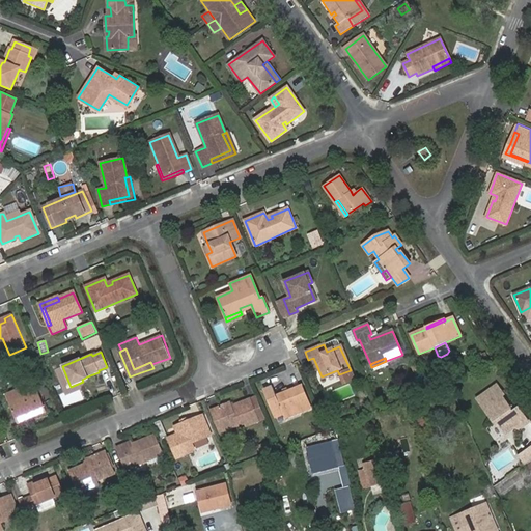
[(279,408),(282,415),(283,419),(310,408),(302,386),(287,391),(283,393),(275,396),(274,393),(267,396),(272,411),(279,408)]
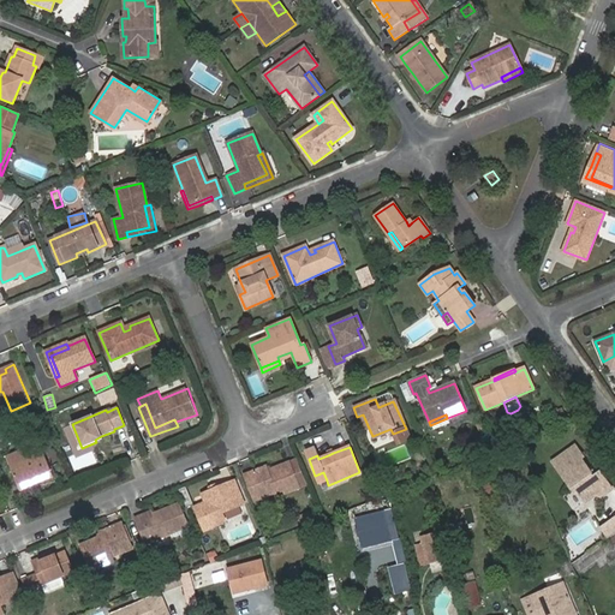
[(18,490),(33,485),(31,482),(41,477),(42,482),(54,477),(43,451),(24,458),(21,448),(5,455),(18,490)]
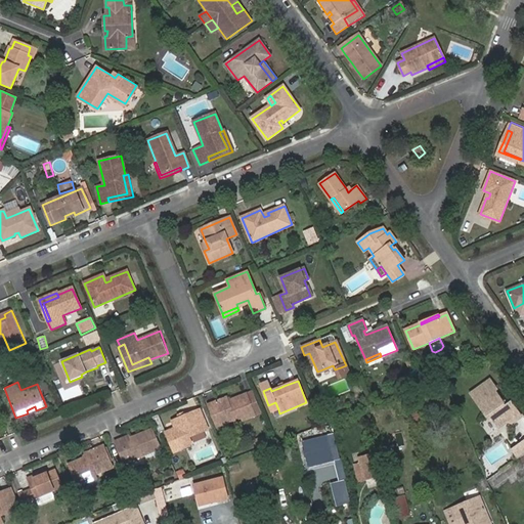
[(503,405),(504,404),(496,394),(497,393),(490,383),(470,398),(480,412),(487,415),(497,430),(506,424),(510,425),(518,419),(521,418),(511,404),(508,406),(507,407),(505,408),(503,405)]
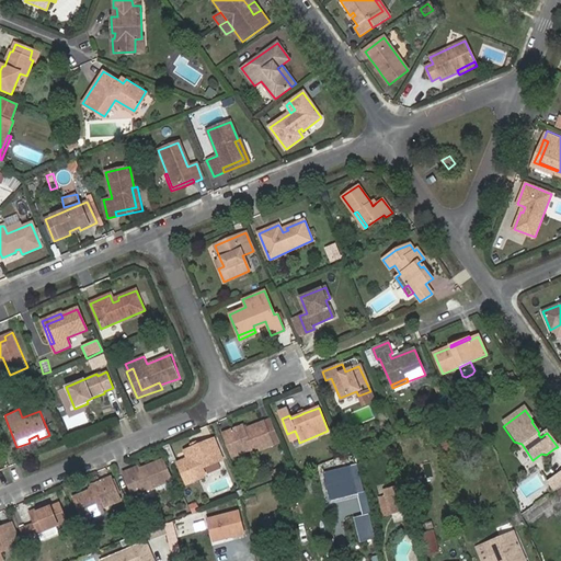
[(243,426),(224,433),(232,456),(252,448),(254,453),(273,444),(264,423),(245,431),(243,426)]
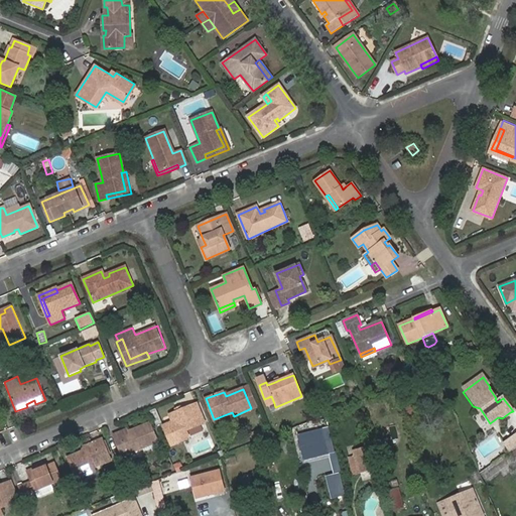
[(267,406),(274,403),(271,396),(264,399),(267,406)]
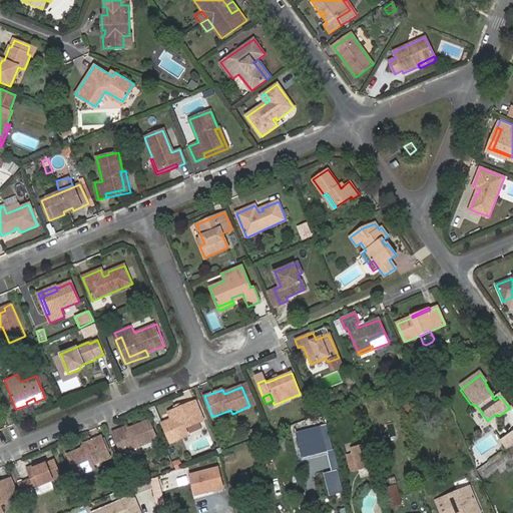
[(172,419),(164,423),(162,424),(170,443),(188,436),(184,428),(203,419),(195,401),(180,407),(176,409),(169,412),(172,419)]
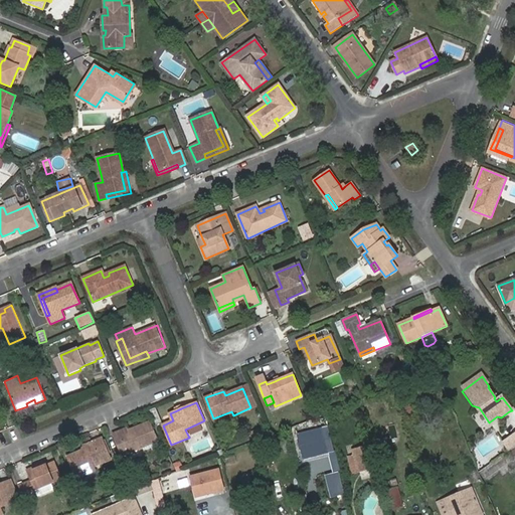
[(162,416),(165,424),(173,420),(170,413),(162,416)]
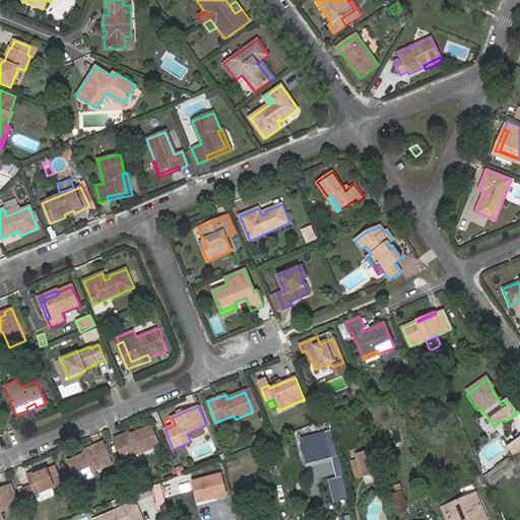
[(126,433),(116,438),(124,459),(131,456),(132,458),(139,455),(138,454),(151,448),(154,455),(161,452),(158,445),(159,445),(151,426),(131,435),(127,436),(126,433)]
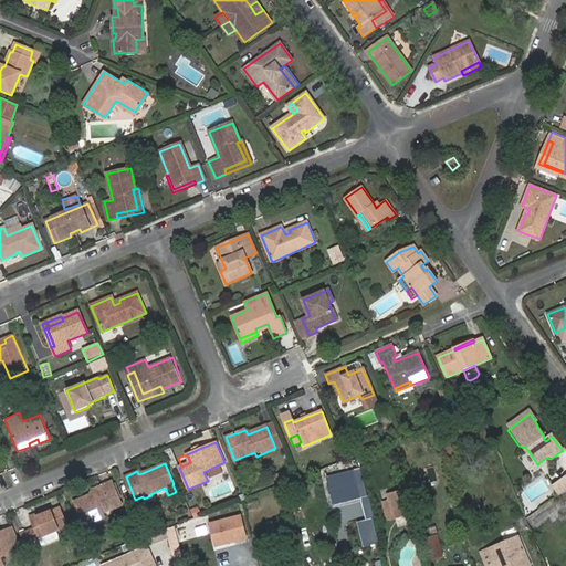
[(286,470),(271,477),(274,482),(290,477),(286,470)]
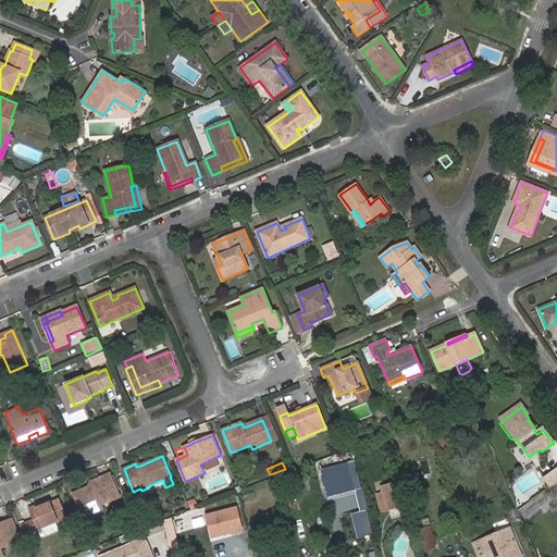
[(323,470),(330,496),(356,490),(349,465),(323,470)]
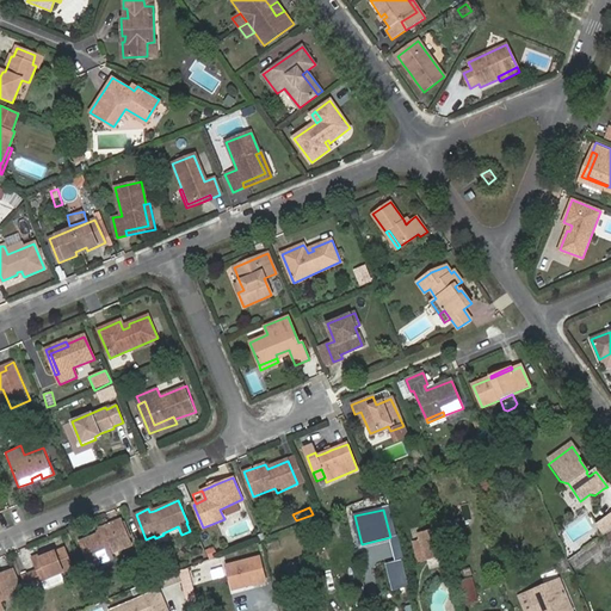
[(610,514),(597,524),(604,536),(610,530),(610,514)]
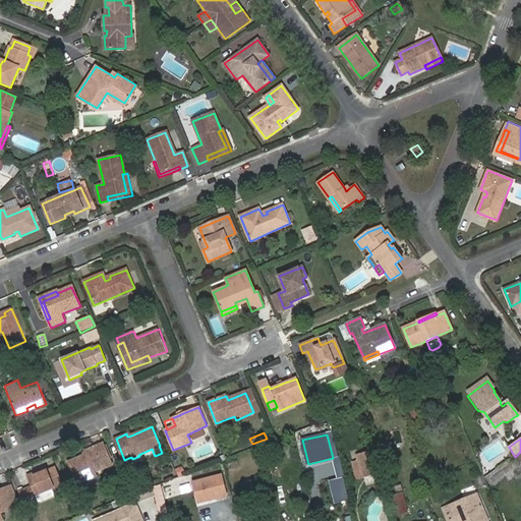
[(95,471),(111,464),(103,444),(84,451),(87,455),(69,462),(77,483),(97,475),(95,471)]
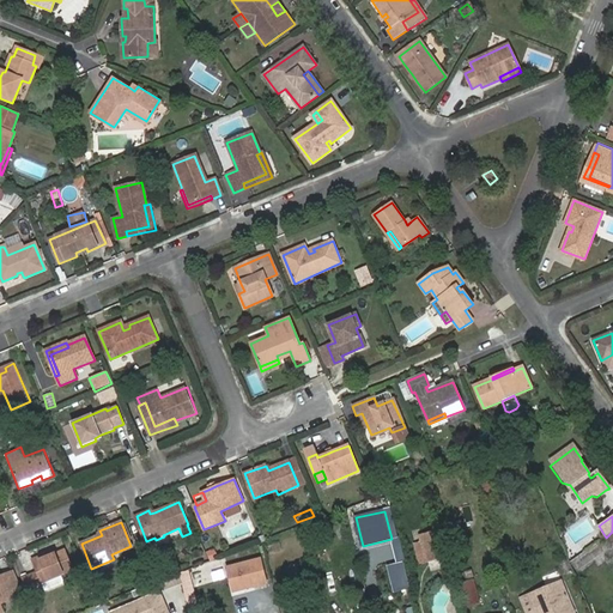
[(450,556),(443,529),(436,532),(442,558),(450,556)]
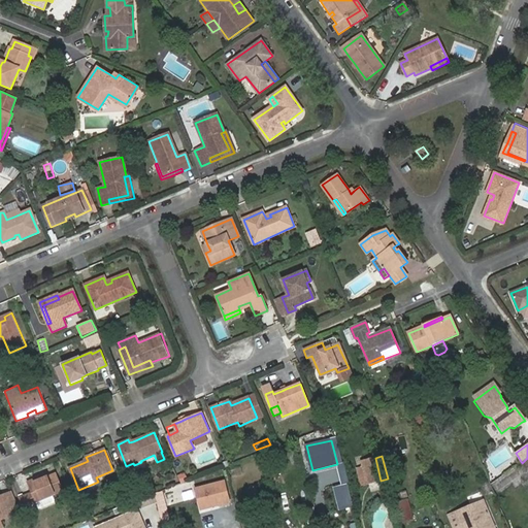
[(381,481),(375,458),(362,461),(368,484),(381,481)]
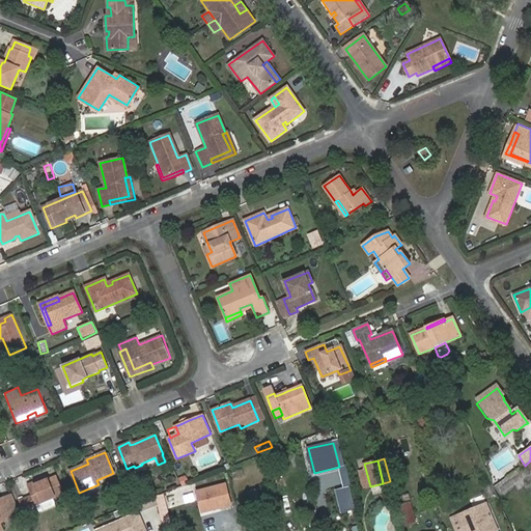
[(296,463),(283,465),(286,477),(298,474),(296,463)]
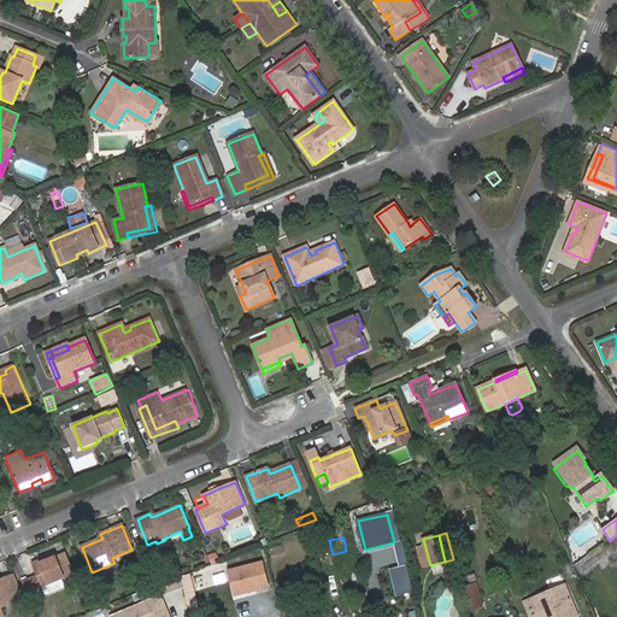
[(600,547),(575,566),(583,577),(609,559),(600,547)]
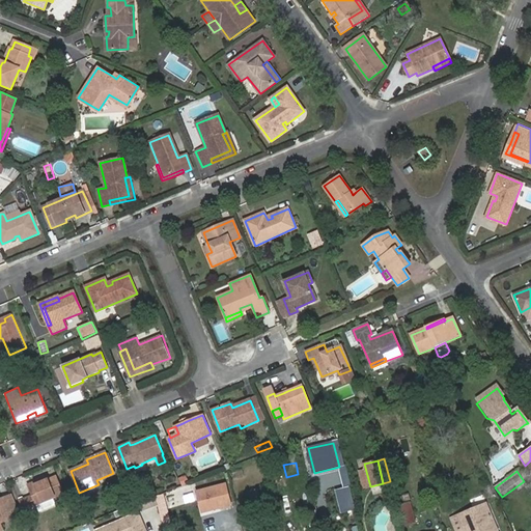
[(272,478),(276,492),(286,488),(282,475),(272,478)]
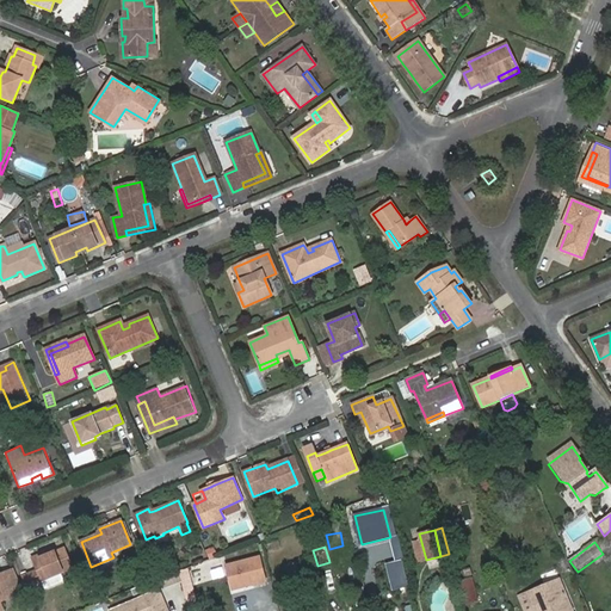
[(34,562),(38,572),(22,578),(26,587),(42,581),(61,574),(73,569),(65,549),(47,556),(34,562)]
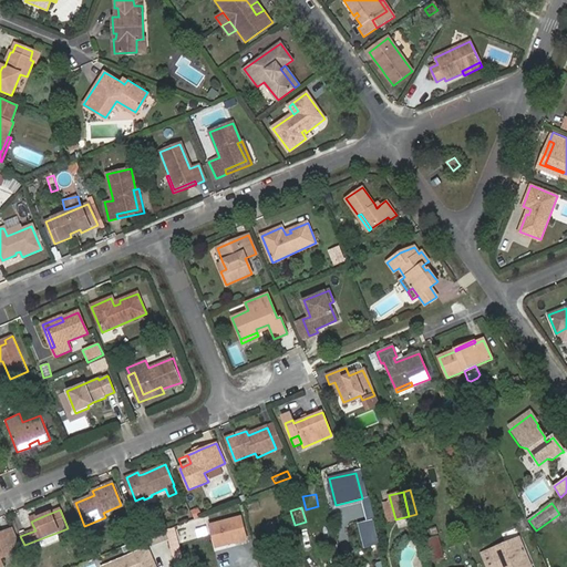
[(246,542),(240,517),(210,525),(216,549),(246,542)]
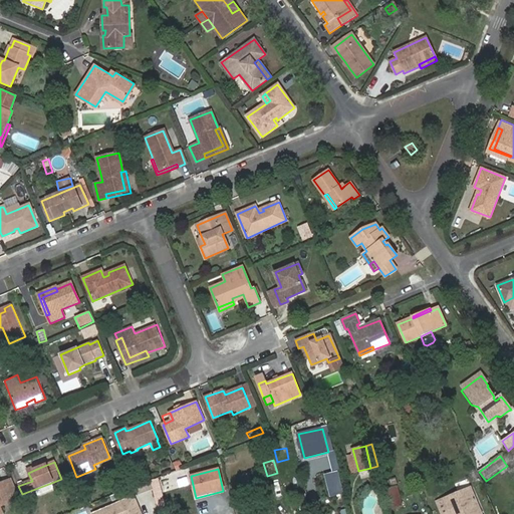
[(338,471),(324,475),(330,498),(344,494),(338,471)]
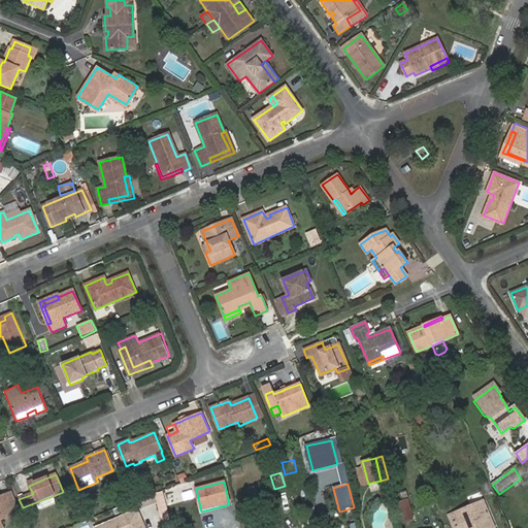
[(258,486),(246,489),(250,498),(261,495),(258,486)]
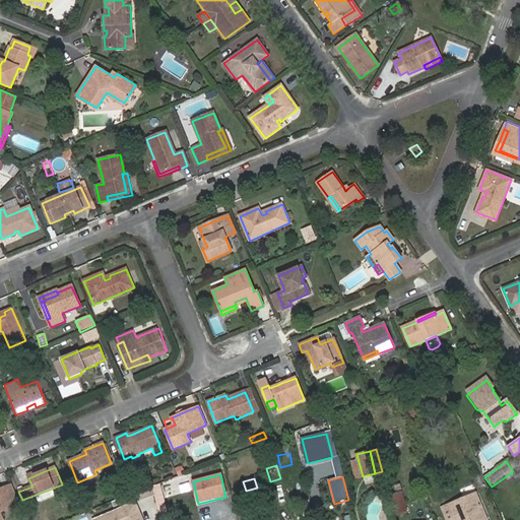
[(0,519),(3,519),(1,513),(19,506),(11,485),(0,490),(0,519)]
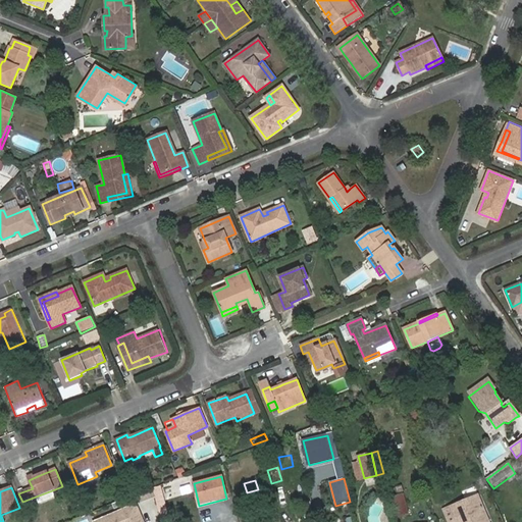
[(155,489),(158,511),(167,509),(163,488),(155,489)]
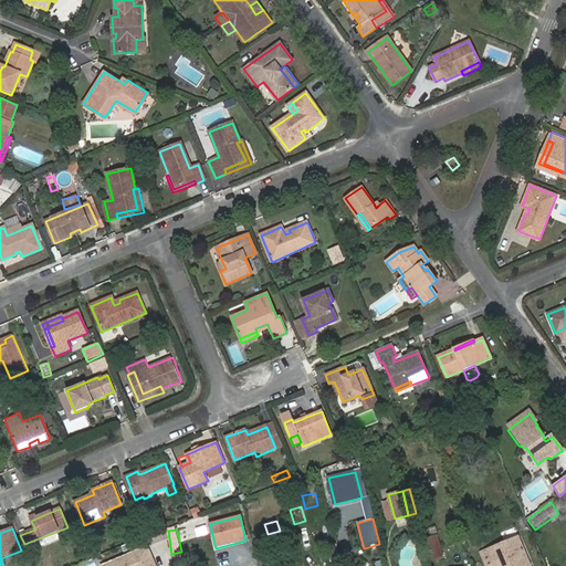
[(56,532),(39,538),(42,546),(60,540),(56,532)]
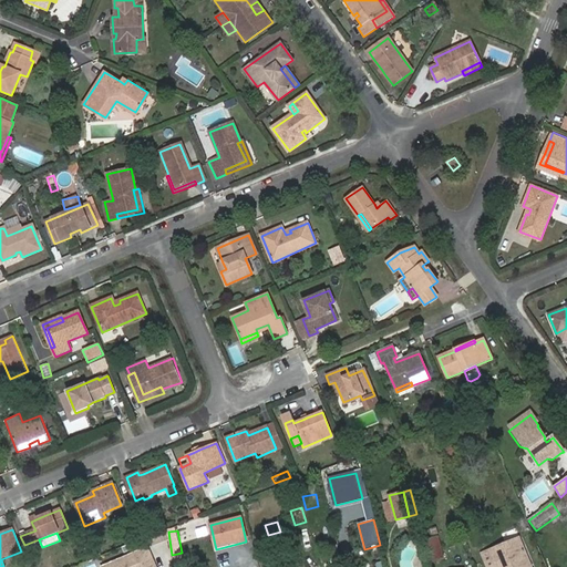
[(426,539),(433,562),(444,558),(439,536),(426,539)]
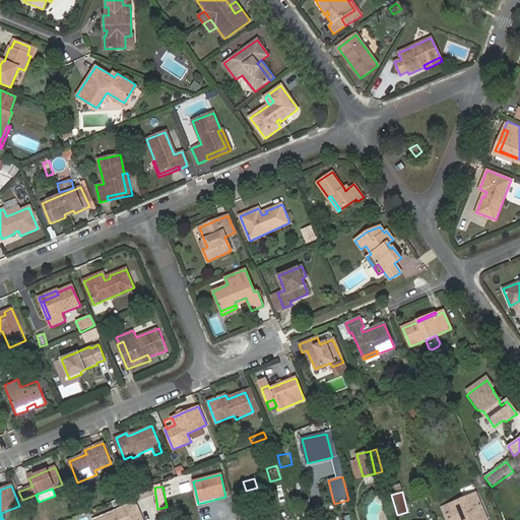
[(449,505),(455,519),(472,519),(474,519),(472,516),(483,512),(476,494),(449,505)]
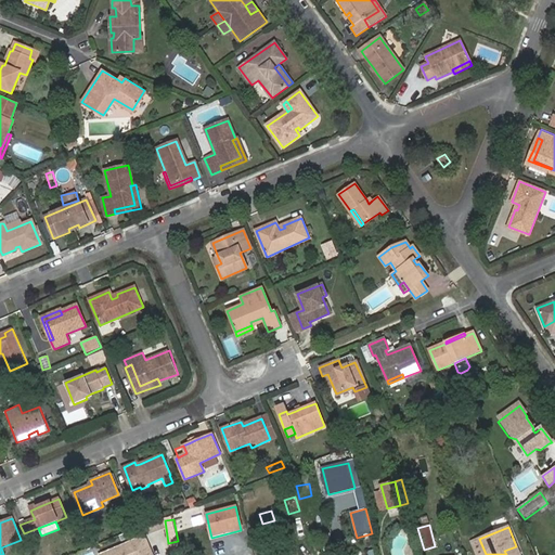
[(322,537),(326,553),(334,551),(330,534),(322,537)]
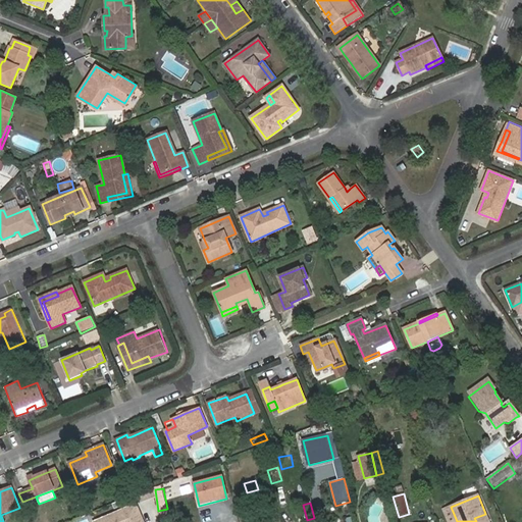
[(143,521),(137,506),(95,521),(143,521)]
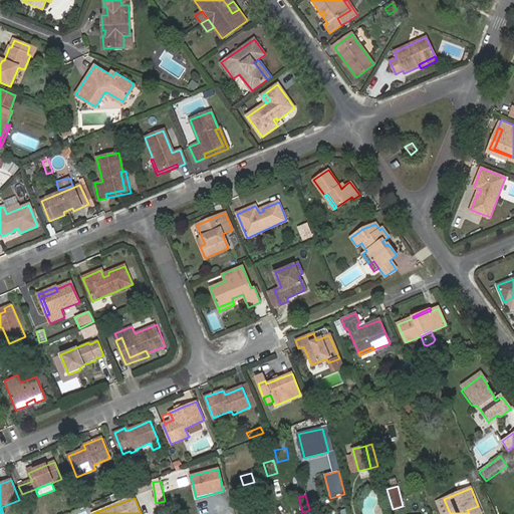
[(442,513),(450,513),(444,499),(438,502),(442,513)]
